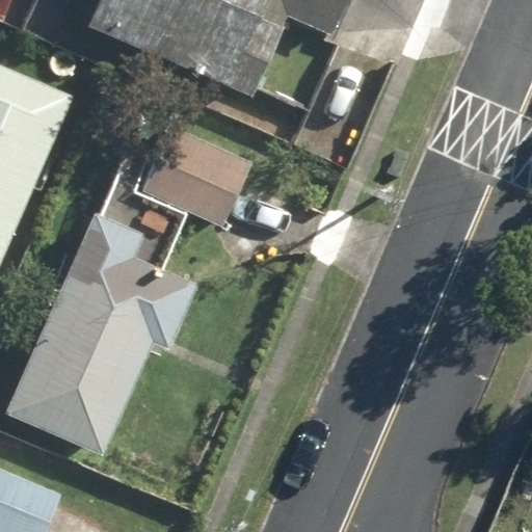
[(99,0),(89,23),(255,96),(290,15),(335,34),(349,0),(99,0)]
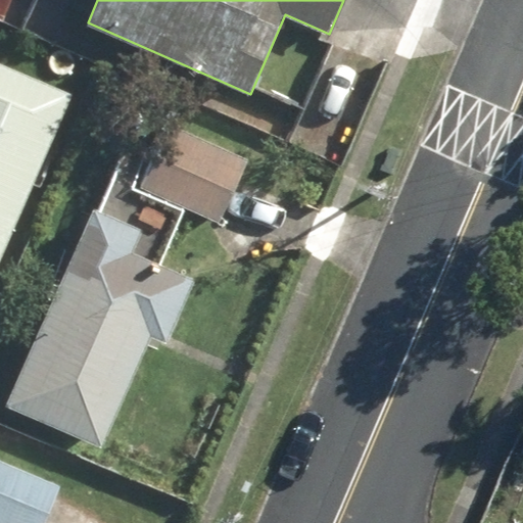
[(0,266),(70,91),(0,61),(0,266)]
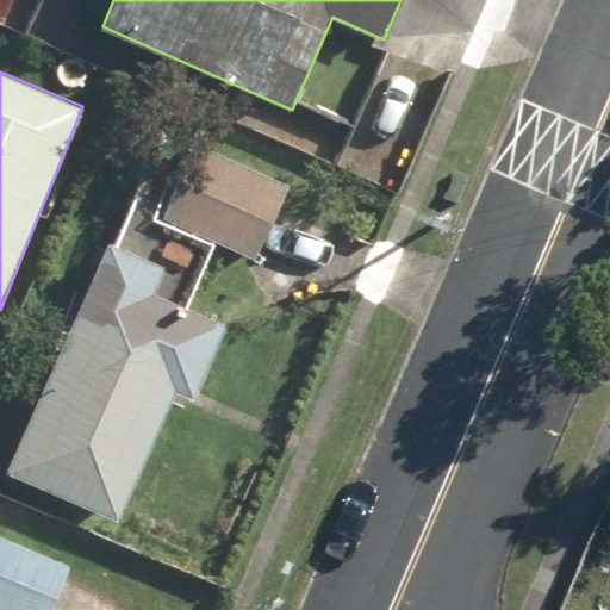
[(291,185),(197,144),(163,219),(257,261),(291,185)]
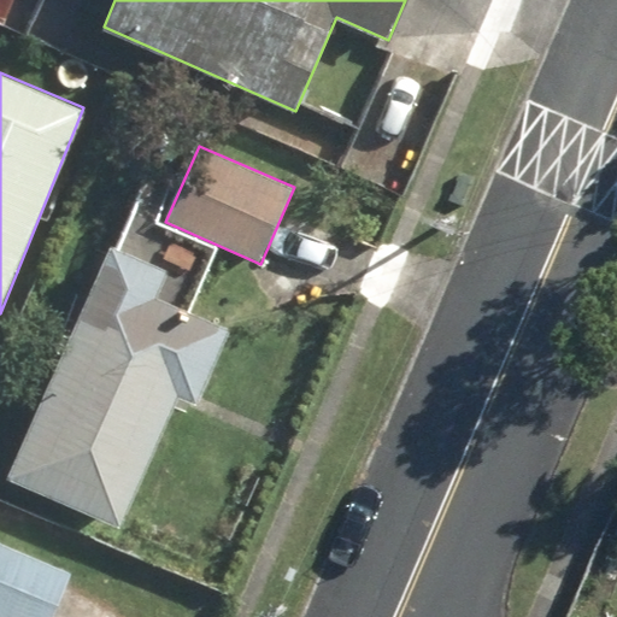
[(111,242),(9,476),(122,526),(178,397),(198,405),(231,325),(159,294),(170,268),(111,242)]
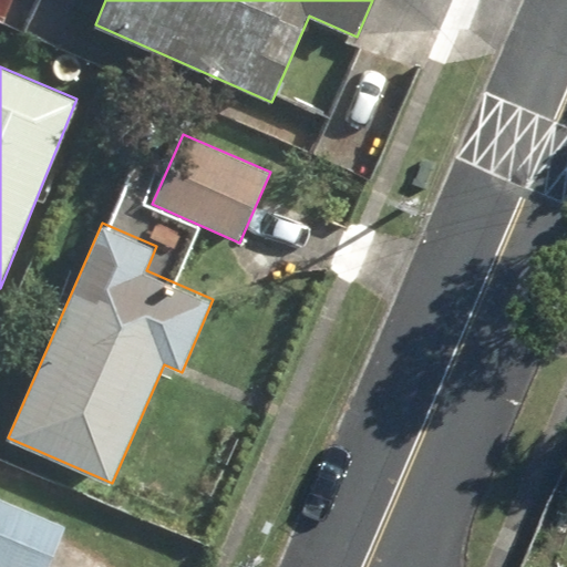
[(52,566),(71,525),(0,494),(0,566),(52,566)]
